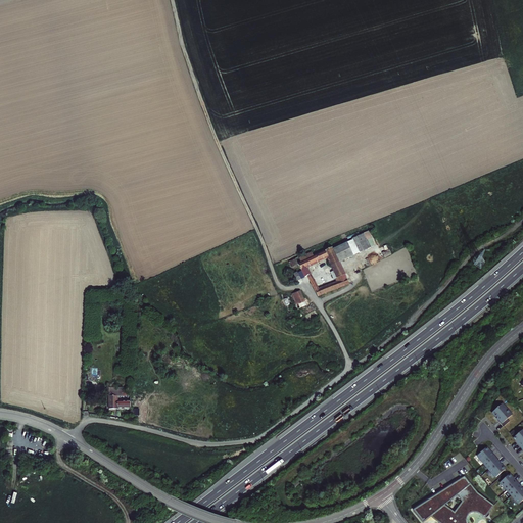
[(373,233),(336,249),(342,263),(378,246),(373,233)]
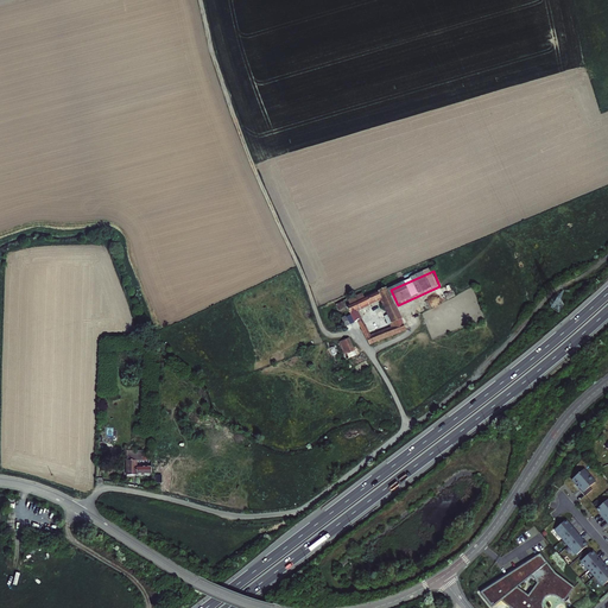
[(352,318),(354,324),(361,322),(372,347),(409,330),(398,305),(391,290),(390,289),(368,299),(366,295),(350,302),(353,306),(350,308),(355,317),(352,318)]
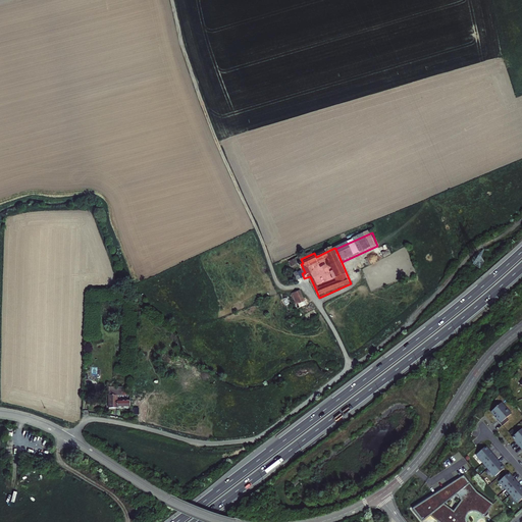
[(289,261),(291,266),(297,263),(295,258),(289,261)]
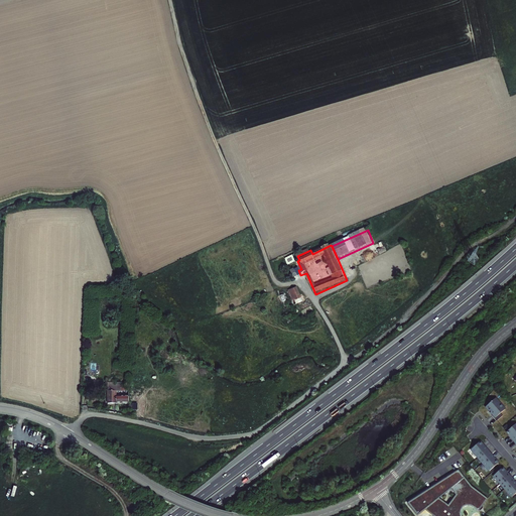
[(297,268),(292,269),(295,277),(300,275),(298,270),(297,268)]
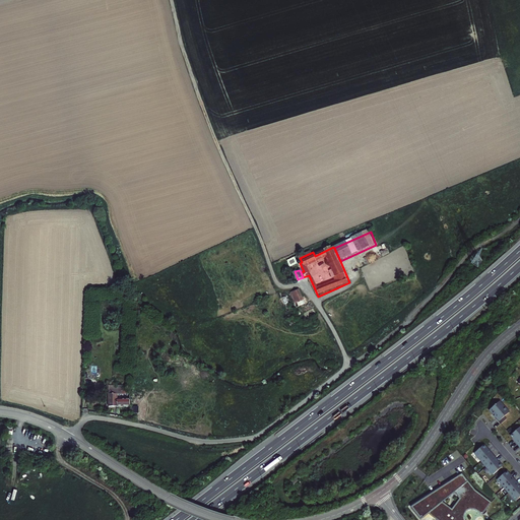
[(301,290),(294,294),(299,308),(306,305),(301,290)]
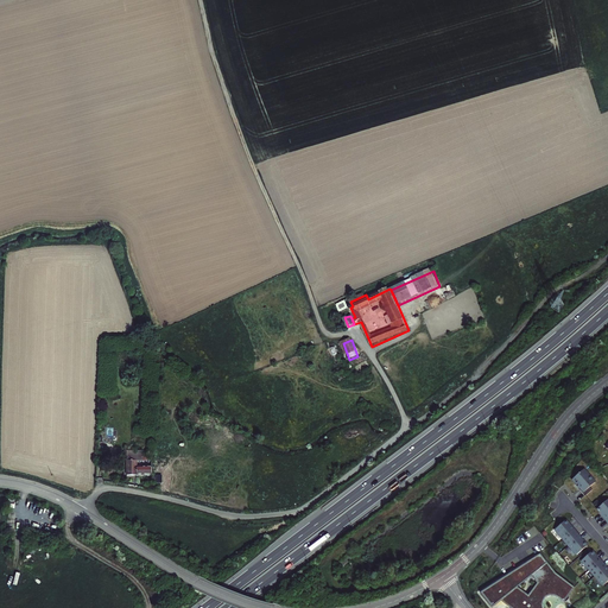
[(128,461),(128,475),(153,475),(153,466),(151,466),(151,467),(138,467),(138,461),(128,461)]
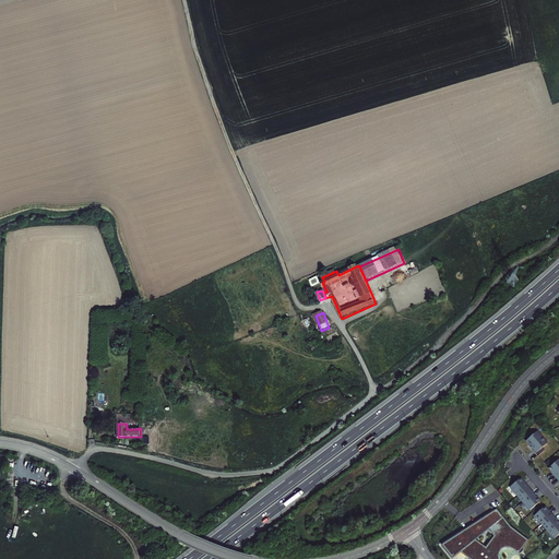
[(547,444),(536,432),(526,441),(534,450),(533,451),(538,456),(545,451),(543,449),(547,444)]
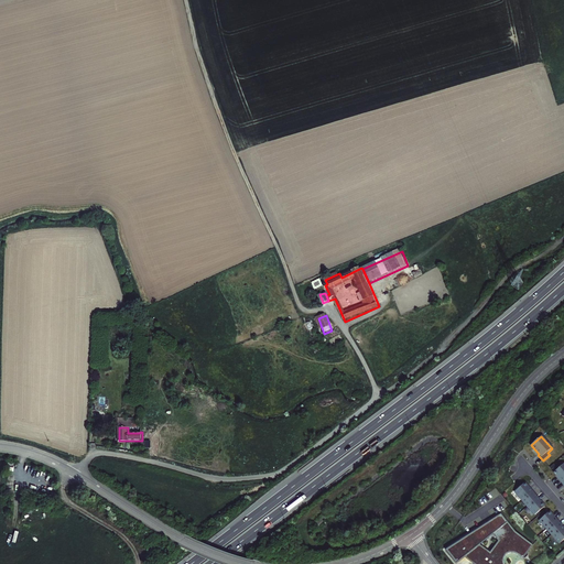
[(563,463),(554,473),(559,478),(563,485),(563,463)]
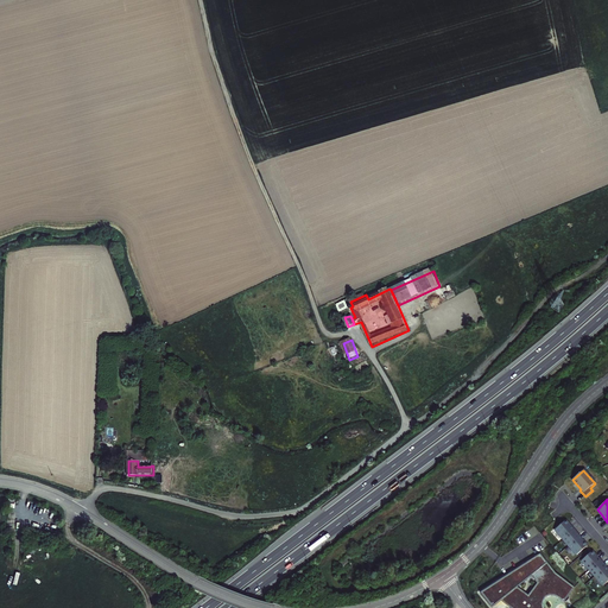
[(565,521),(556,530),(577,555),(588,546),(565,521)]
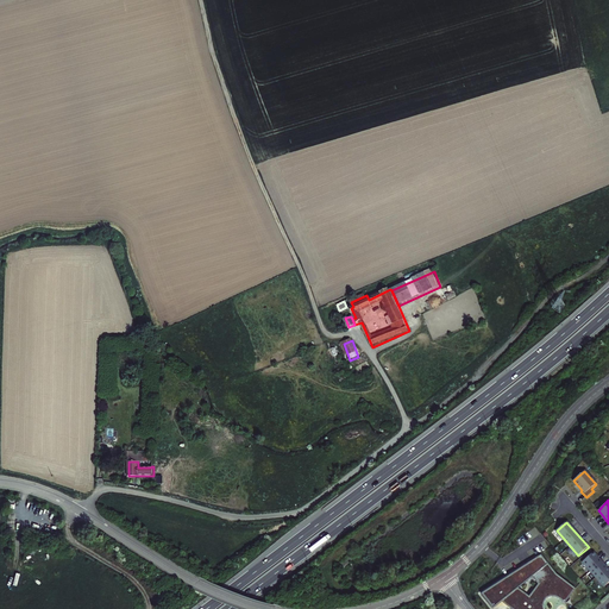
[(528,556),(481,594),(493,608),(502,602),(510,608),(545,608),(545,607),(545,604),(546,602),(547,600),(548,597),(551,596),(553,596),(557,596),(559,597),(562,598),(563,600),(564,602),(564,604),(576,589),(553,570),(538,550),(529,557),(528,556)]
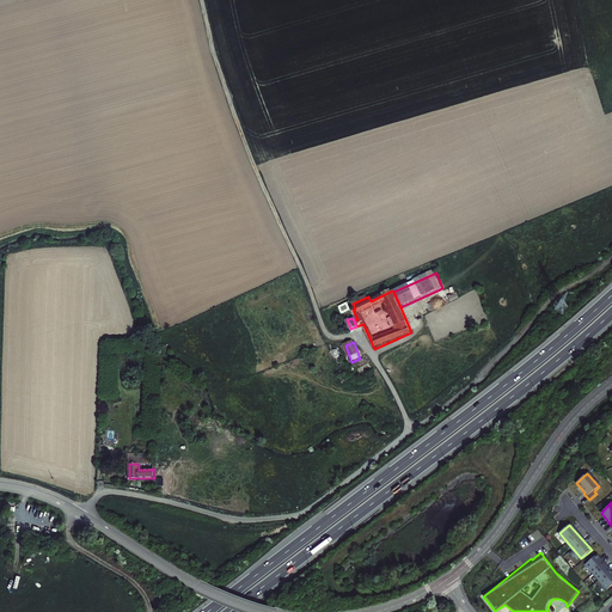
[(586,564),(607,589),(611,585),(611,573),(597,555),(586,564)]
